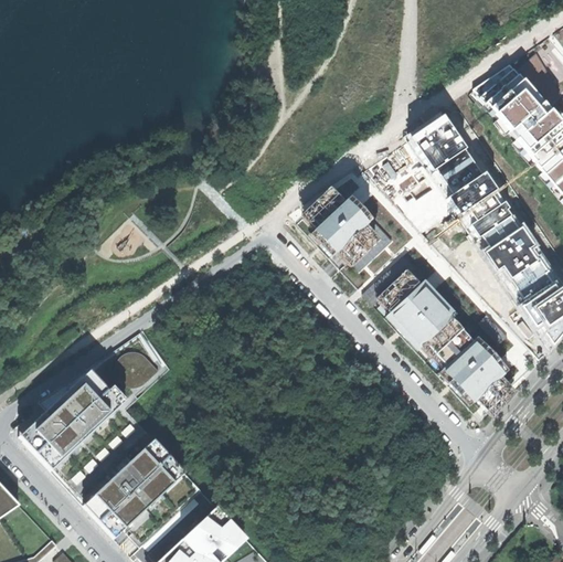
[(562,55),(551,42),(517,67),(485,95),(558,183),(562,189),(562,55)]
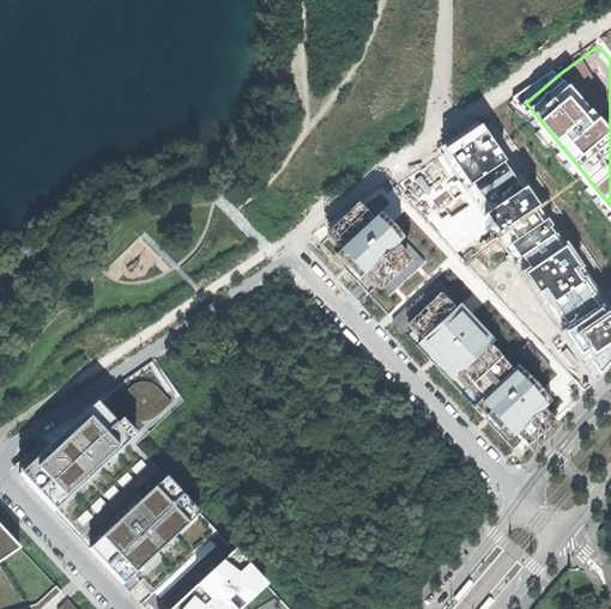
[(463,132),(431,153),(441,169),(473,147),(463,132)]
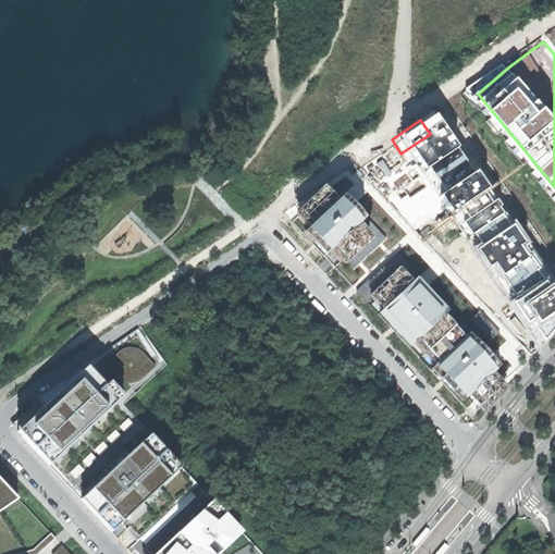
[(340,198),(330,186),(299,213),(322,237),(318,241),(322,246),(328,251),(335,245),(347,256),(371,233),(360,221),(366,216),(345,193),(340,198)]
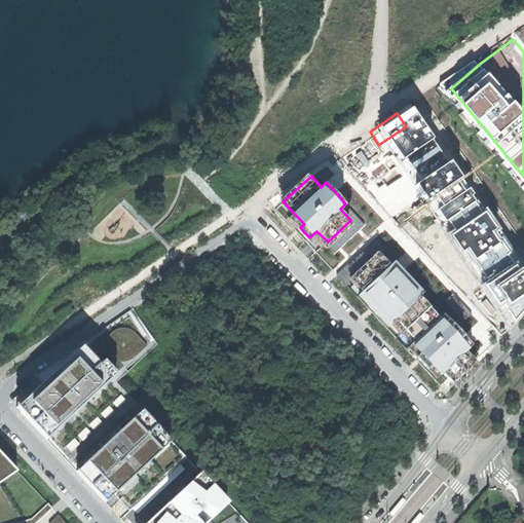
[(405,274),(384,252),(356,277),(368,292),(364,296),(375,307),(394,327),(425,297),(416,288),(420,284),(409,271),(405,274)]
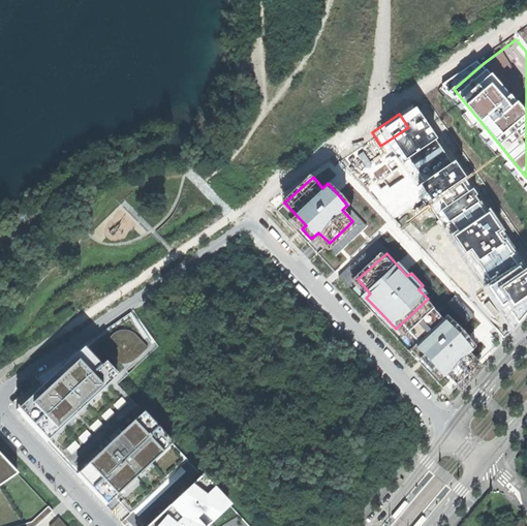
[(55,315),(59,322),(75,311),(71,305),(55,315)]
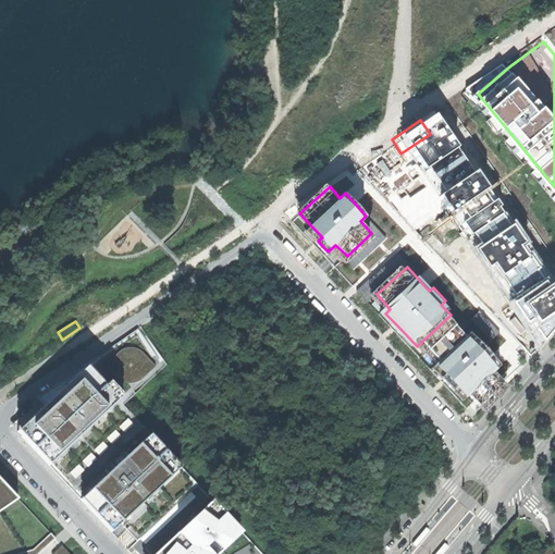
[(510,373),(461,323),(435,349),(446,361),(439,367),(449,378),(460,390),(464,386),(473,396),(476,394),(486,404),(510,381),(506,377),(510,373)]
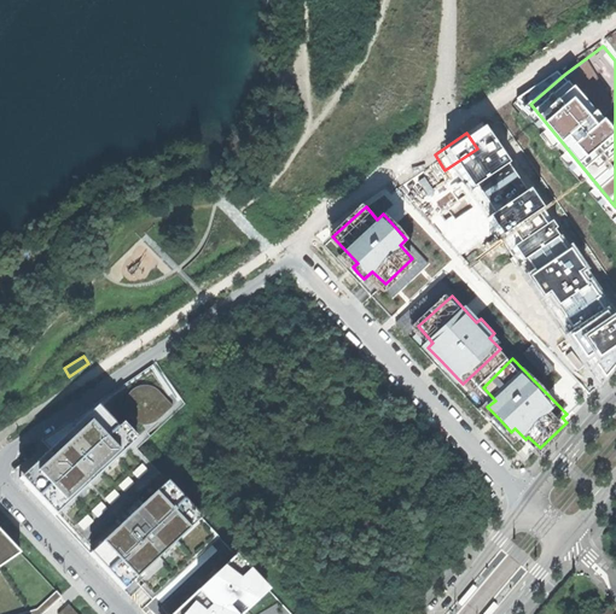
[(163,414),(174,403),(161,387),(156,385),(149,382),(140,382),(134,386),(131,392),(127,398),(127,404),(129,410),(133,416),(138,420),(144,422),(151,421),(157,419),(163,414)]
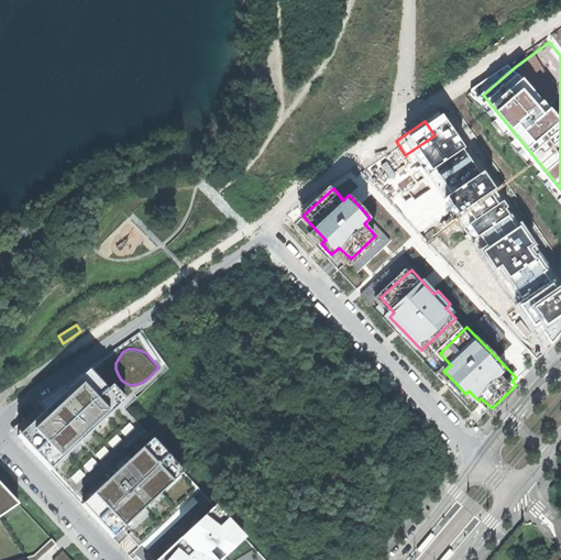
[(52,468),(122,402),(90,368),(46,408),(20,432),(52,468)]
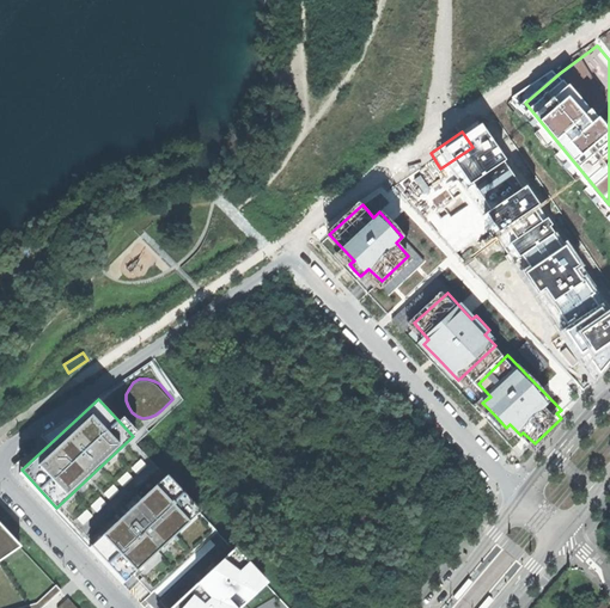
[(202,509),(168,473),(124,514),(91,545),(126,581),(162,546),(177,532),(199,513),(202,509)]
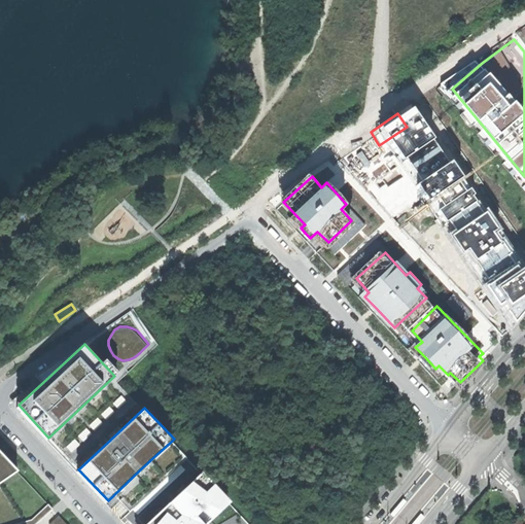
[(0,482),(1,482),(20,469),(0,449),(0,482)]
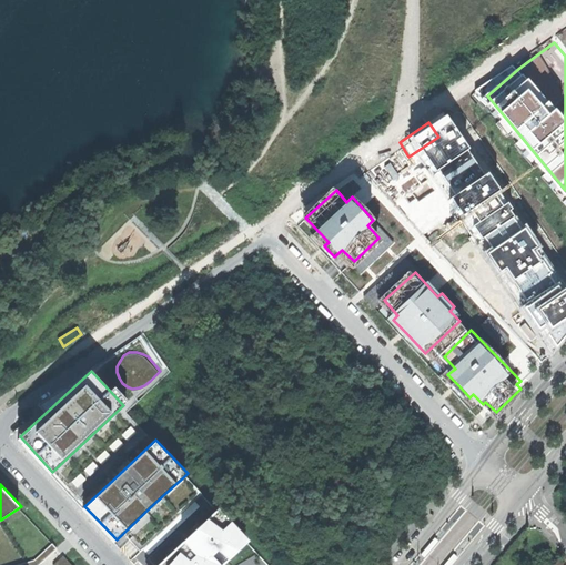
[(187,538),(158,564),(221,564),(249,540),(219,507),(214,512),(214,513),(187,538)]
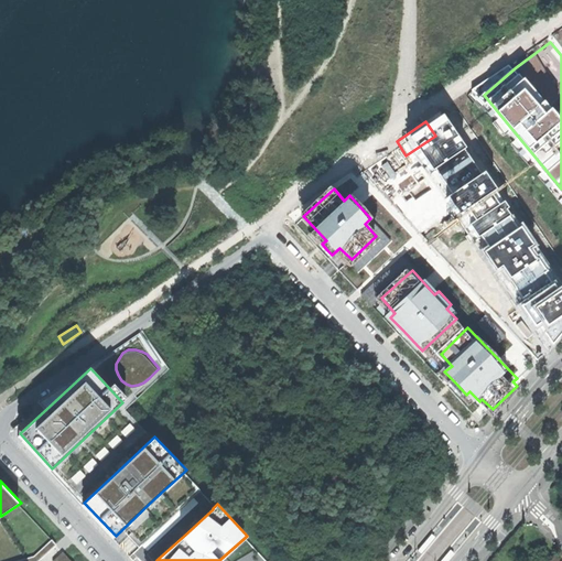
[(422,549),(423,551),(438,535),(434,531),(432,533),(422,546),(420,548),(422,549)]
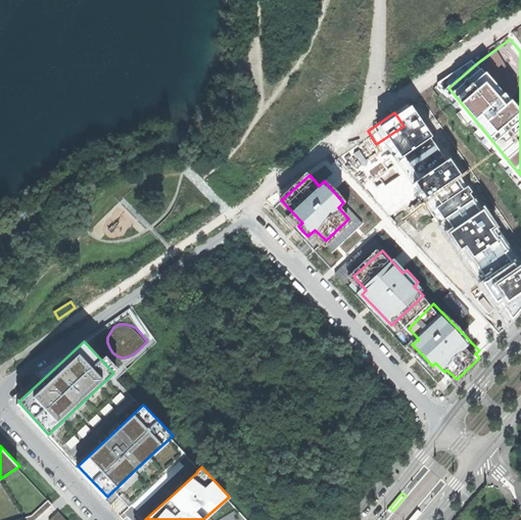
[(31,519),(35,519),(53,503),(50,499),(33,514),(7,519),(31,519)]
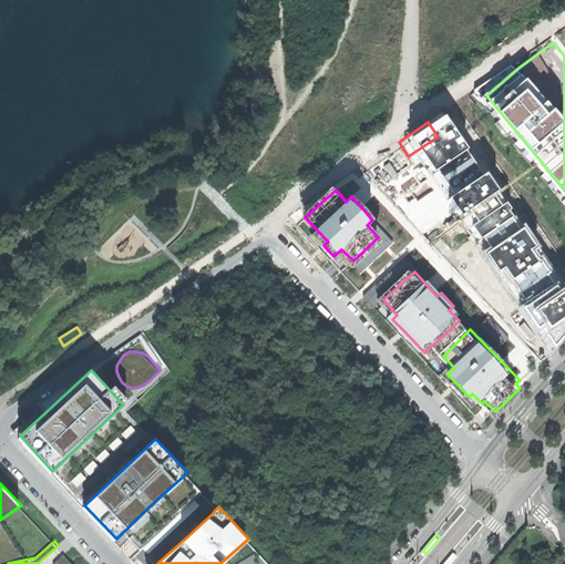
[(456,552),(455,550),(442,563),(449,563),(456,555),(459,553),(456,552)]
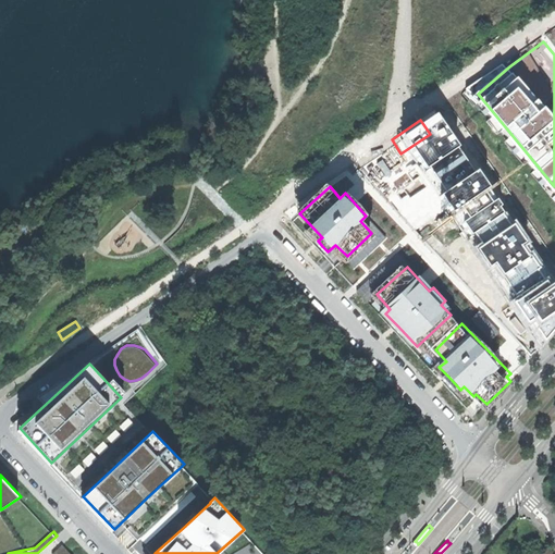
[(56,553),(75,553),(64,542),(53,551),(56,553)]
